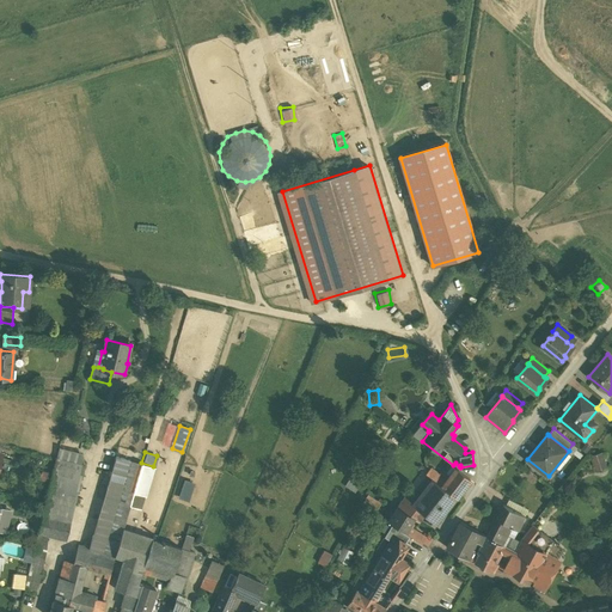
[(601,453),(592,457),(597,471),(606,467),(601,453)]
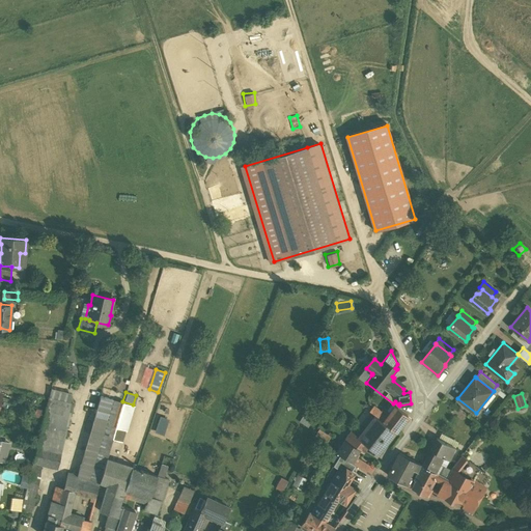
[(113,399),(101,396),(92,423),(105,427),(113,399)]
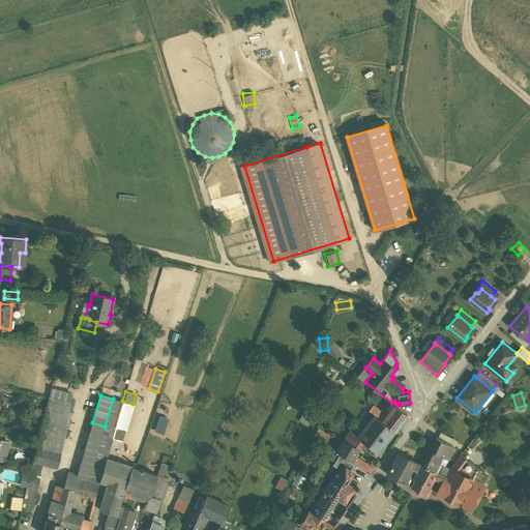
[(377,401),(371,395),(363,406),(370,411),(373,406),(377,401)]
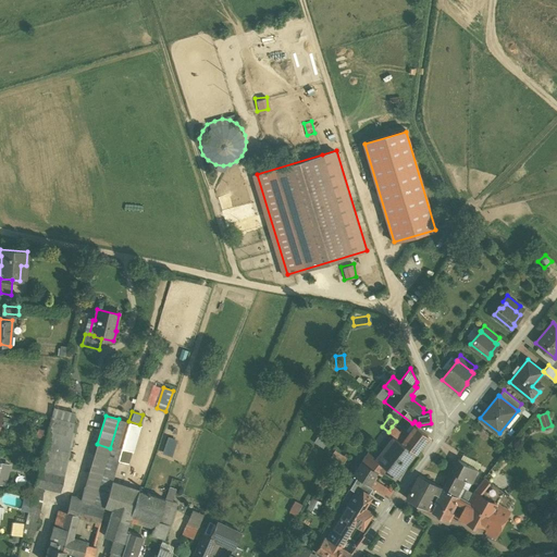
[(76,423),(51,417),(49,424),(75,431),(76,423)]
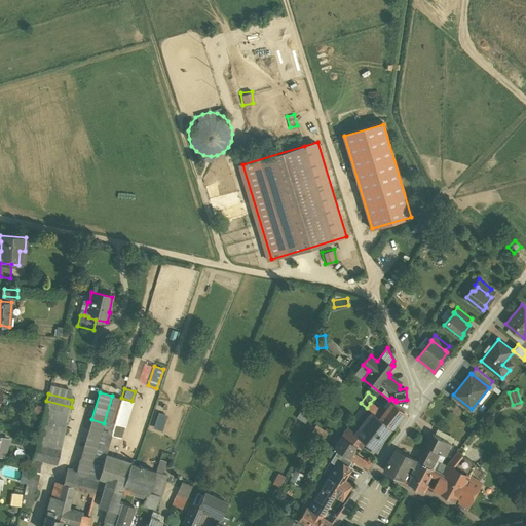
[(76,472),(67,470),(63,484),(71,486),(72,487),(91,491),(95,492),(99,478),(99,476),(105,455),(111,435),(115,422),(122,399),(112,396),(104,423),(90,466),(88,475),(76,472)]
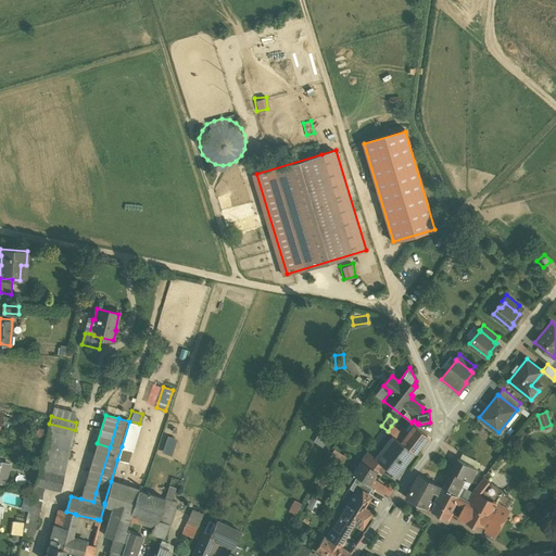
[(141,425),(129,421),(122,446),(131,450),(134,451),(141,425)]
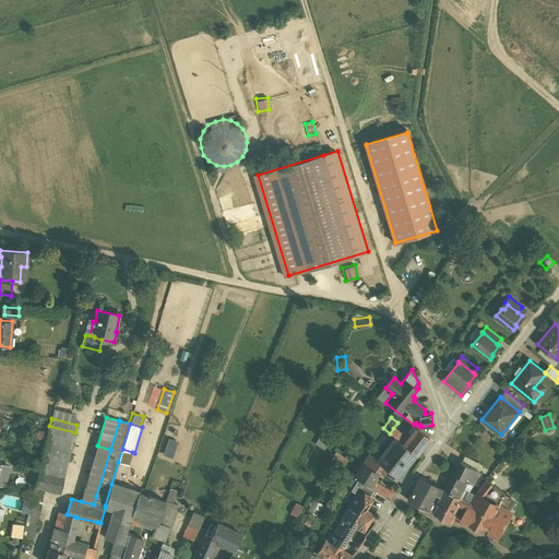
[(75,432),(49,426),(44,448),(70,454),(75,432)]
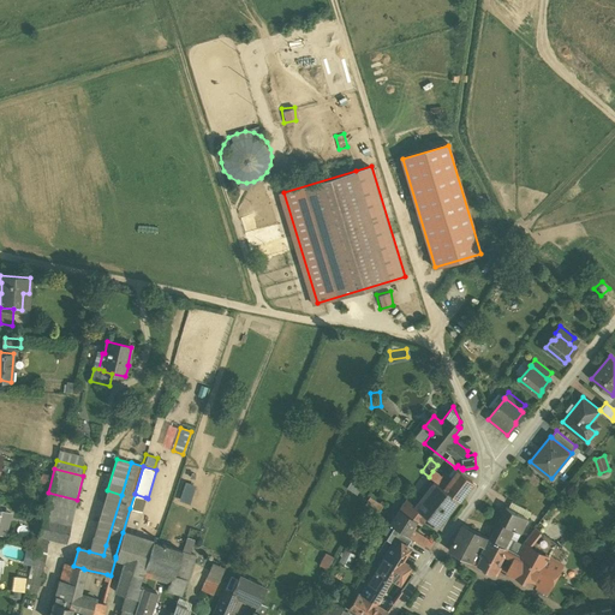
[(451,481),(442,475),(441,477),(433,471),(429,477),(435,482),(445,489),(451,481)]
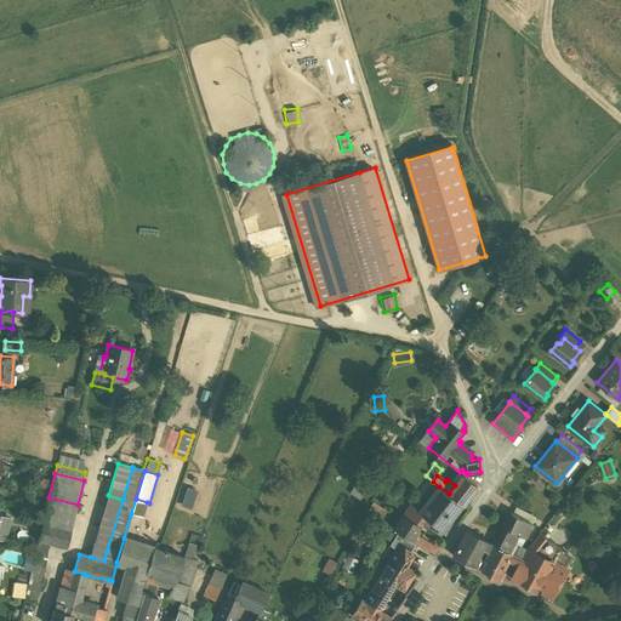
[(455,485),(449,494),(462,505),(477,485),(462,476),(455,485)]
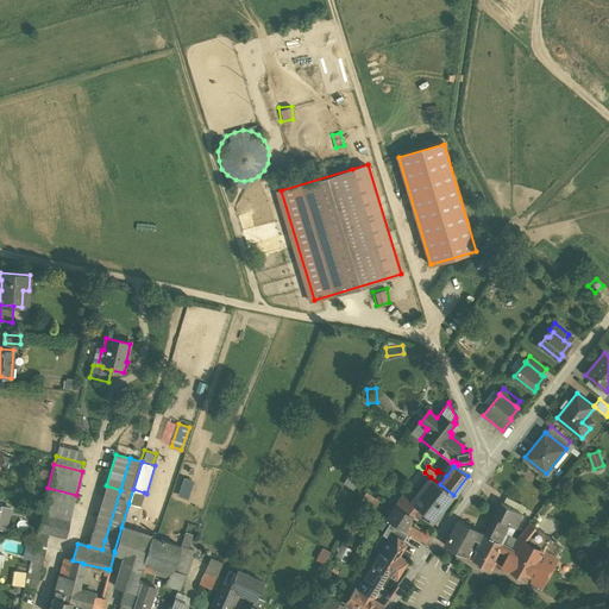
[(176,495),(187,498),(192,479),(181,476),(176,495)]
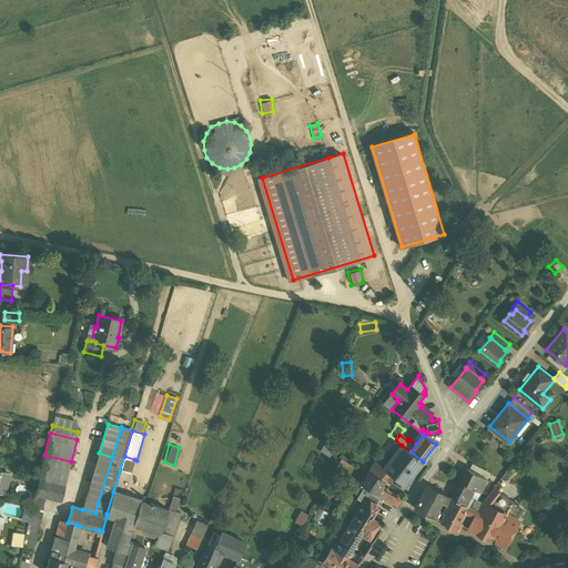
[(402,445),(392,458),(393,459),(386,469),(405,484),(423,462),(411,452),(402,445)]
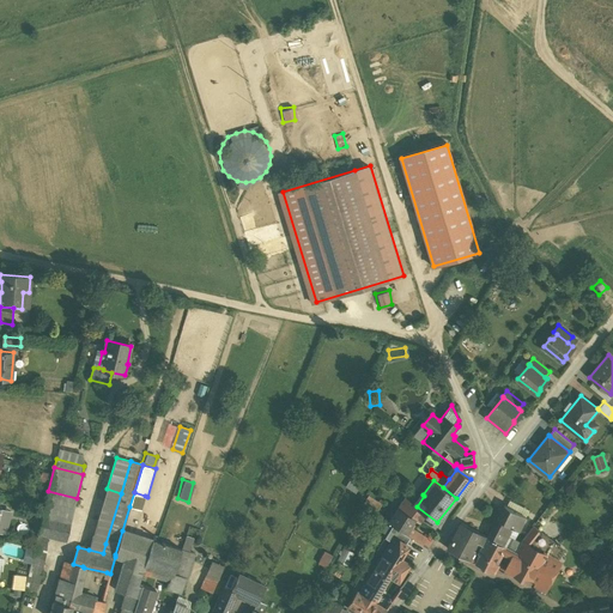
[(107,489),(89,550),(103,553),(105,544),(121,493),(107,489)]
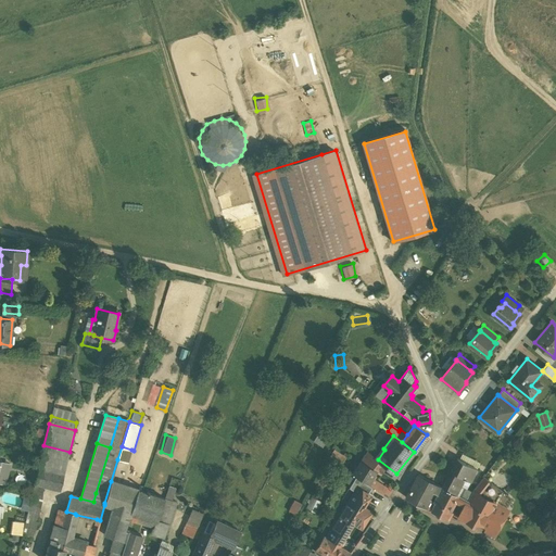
[(70,452),(43,445),(39,467),(64,472),(70,452)]
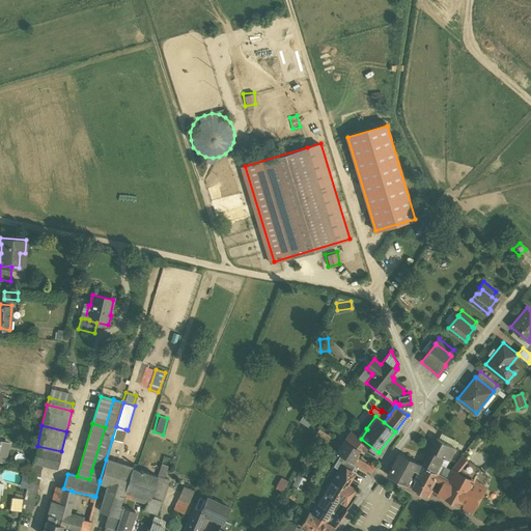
[(126,429),(116,426),(112,439),(121,442),(126,429)]
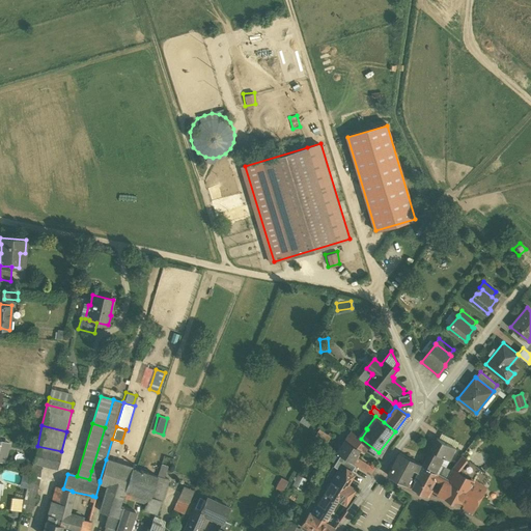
[(329,437),(319,430),(314,438),(324,445),(329,437)]
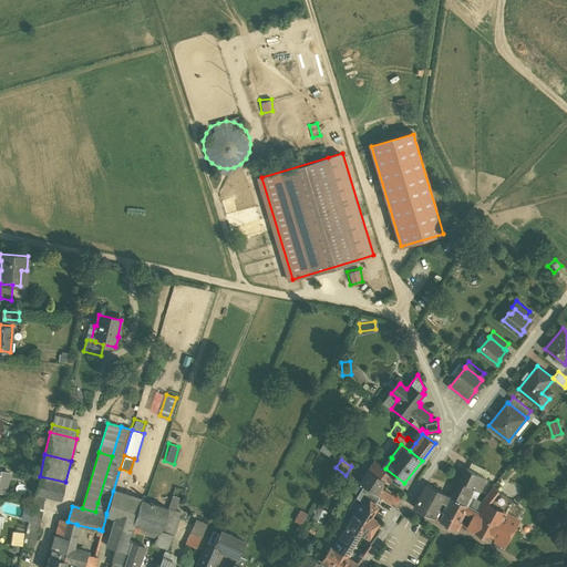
[(362,467),(356,480),(361,483),(368,471),(362,467)]
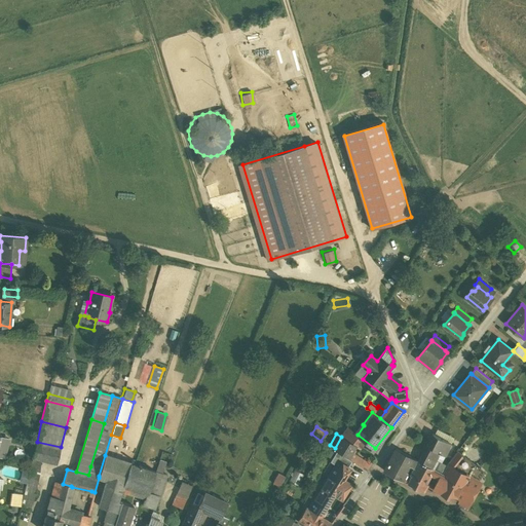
[(451,444),(433,434),(419,460),(419,461),(433,467),(435,468),(442,473),(447,465),(437,460),(440,453),(442,454),(442,453),(446,455),(451,444)]
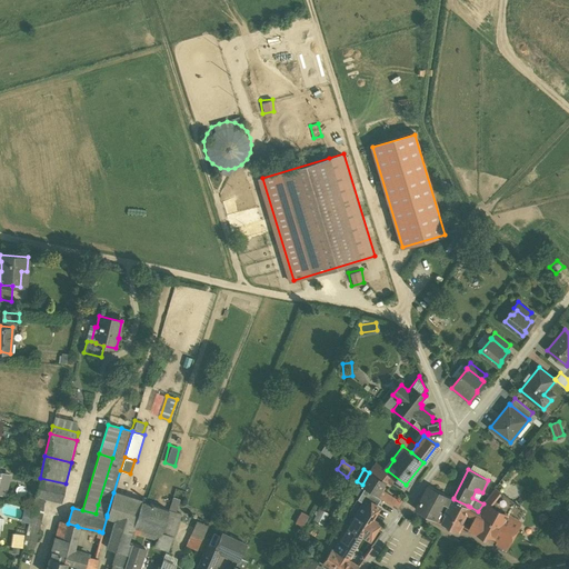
[(393,479),(382,470),(377,477),(385,481),(385,482),(389,485),(393,479)]
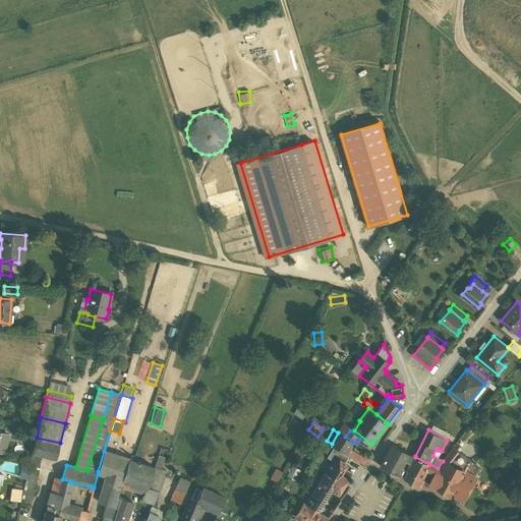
[(345,437),(338,432),(332,444),(345,452),(352,442),(352,441),(345,437)]
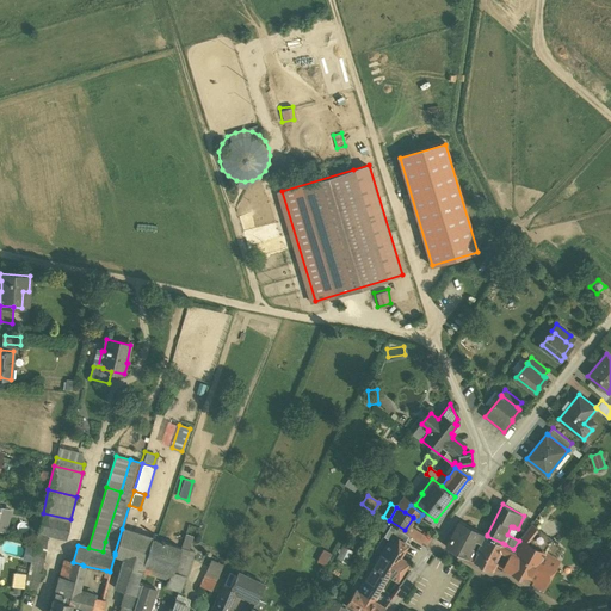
[(71,519),(43,513),(38,531),(48,534),(66,538),(71,519)]
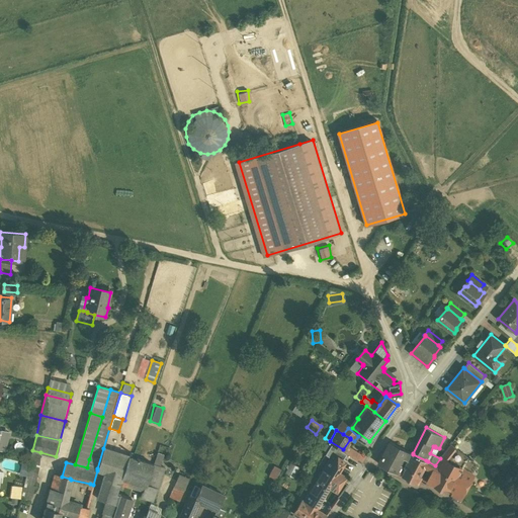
[(390,442),(385,448),(377,462),(396,471),(404,456),(405,457),(406,457),(409,451),(390,442)]
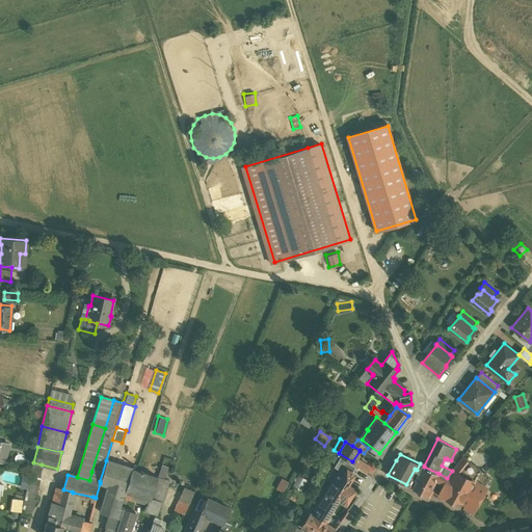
[(356,467),(341,456),(334,467),(339,470),(342,466),(352,472),(356,467)]
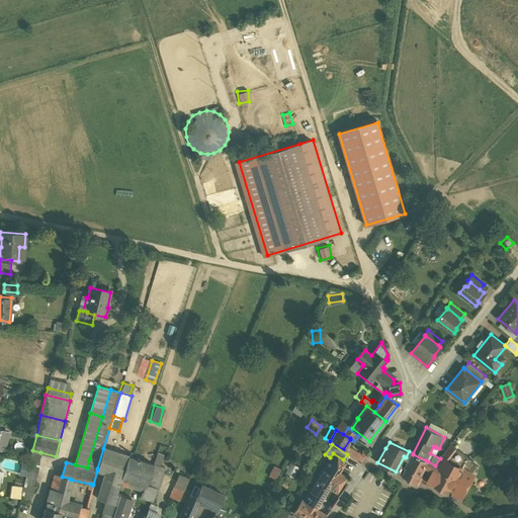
[(472,461),(450,445),(441,456),(466,470),(471,462),(472,461)]
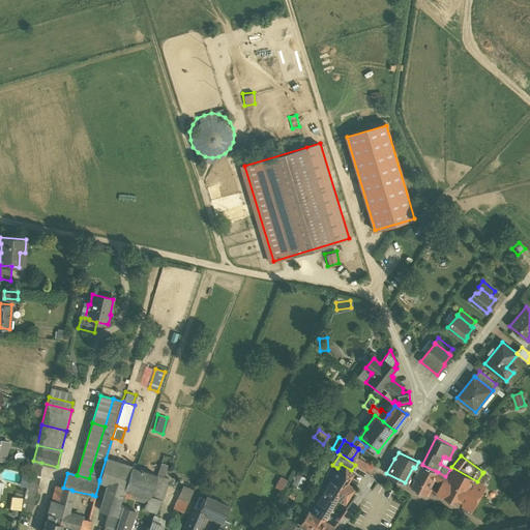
[(133,467),(106,459),(99,479),(99,481),(108,483),(125,489),(133,467)]
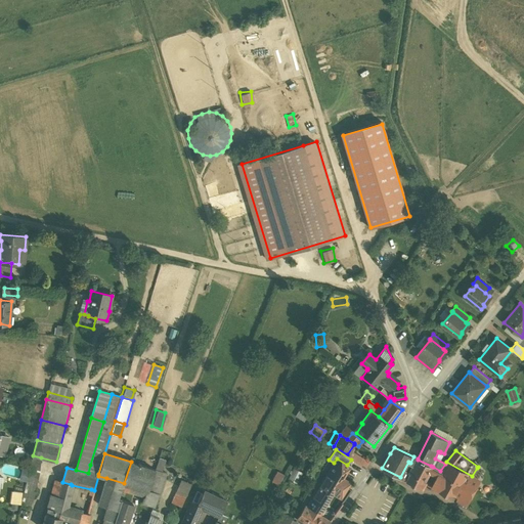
[(41,457),(33,455),(20,507),(31,509),(38,479),(40,470),(41,457)]
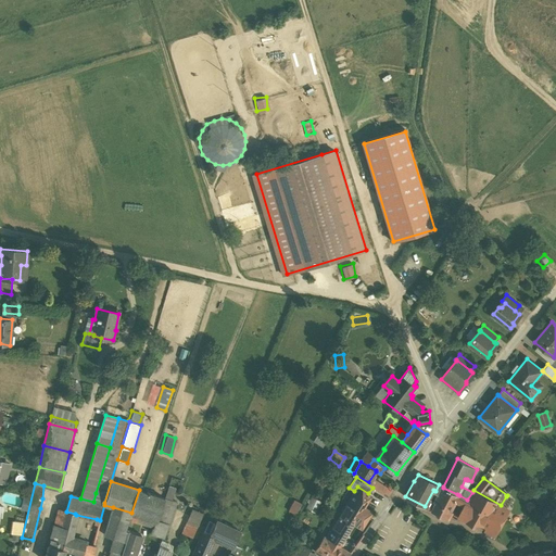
[(443,487),(439,484),(436,491),(440,493),(434,503),(431,510),(450,519),(453,513),(453,512),(452,510),(449,509),(457,494),(443,488),(443,487)]
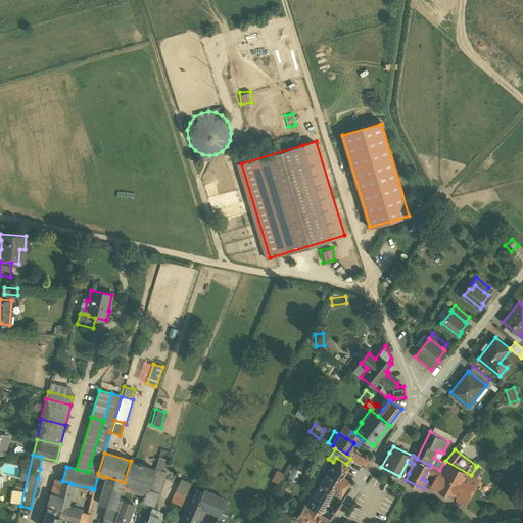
[(333,462),(306,505),(318,513),(331,490),(339,495),(348,481),(341,476),(348,466),(346,464),(336,458),(333,462)]
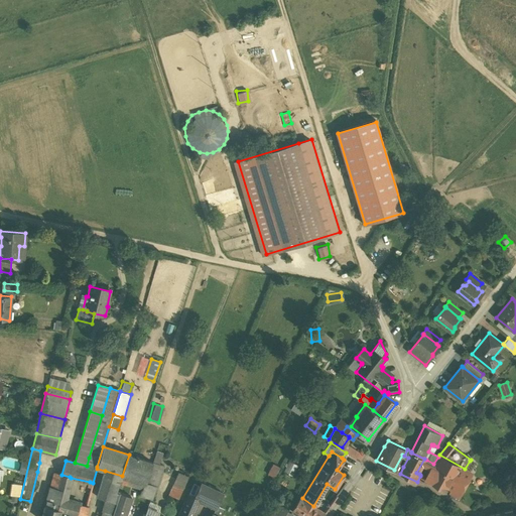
[(122,476),(120,482),(124,483),(143,489),(145,483),(146,484),(153,463),(137,458),(138,456),(136,456),(136,458),(129,455),(122,476)]
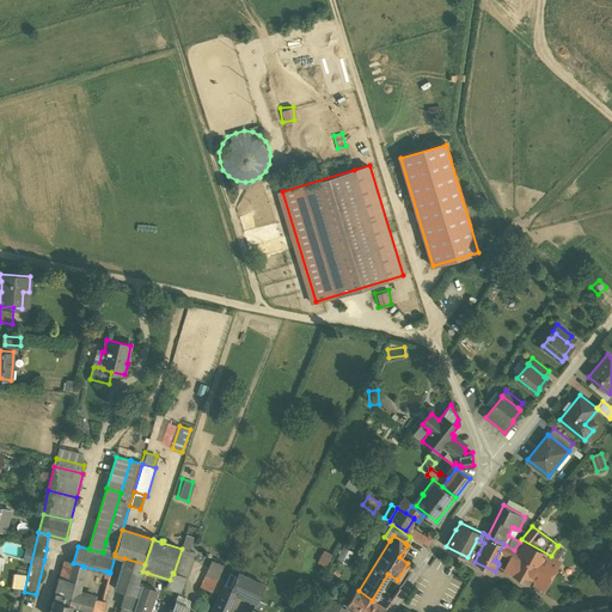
[(520,542),(514,550),(506,545),(503,551),(512,556),(506,568),(522,576),(525,573),(531,560),(545,567),(550,557),(551,556),(521,539),(520,542)]
